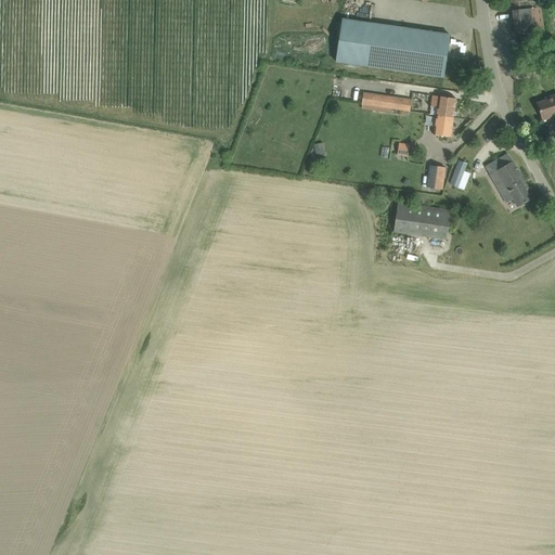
[(529,37),(531,46),(545,41),(540,0),(507,0),(508,3),(512,3),(516,35),(532,34),(532,37),(529,37)]
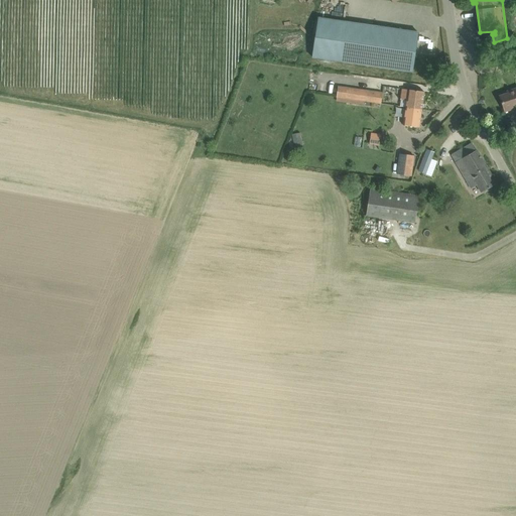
[(418,32),(318,18),(312,57),(412,73),(418,32)]
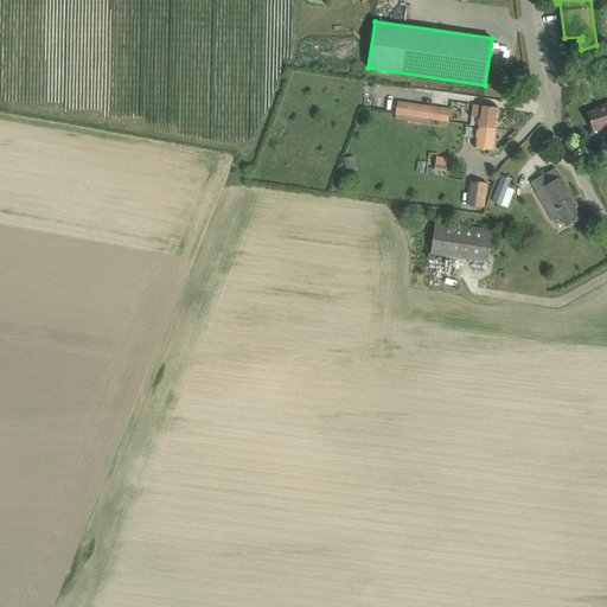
[(397,102),(395,120),(428,125),(429,119),(448,122),(451,109),(397,102)]
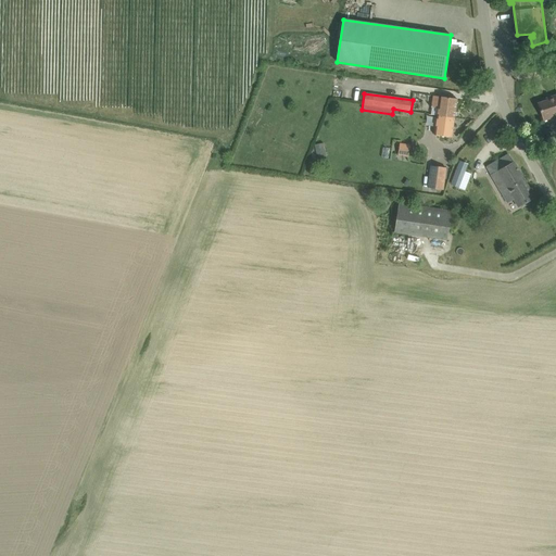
[(439,108),(438,114),(454,117),(457,98),(441,96),(440,97),(433,96),(432,106),(439,108)]
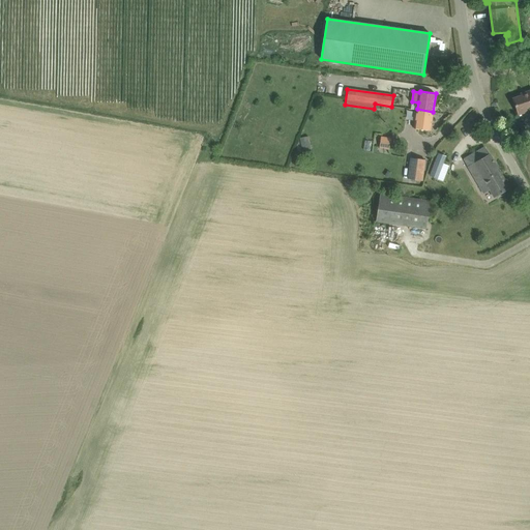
[(527,94),(513,98),(519,115),(529,111),(529,91),(526,92),(527,94)]
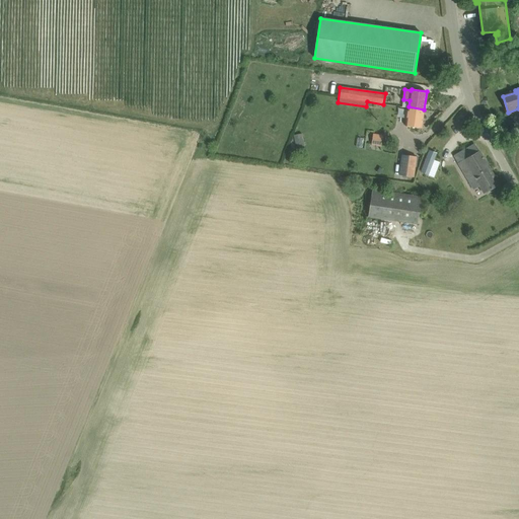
[(424,109),(409,106),(405,126),(422,129),(424,109)]
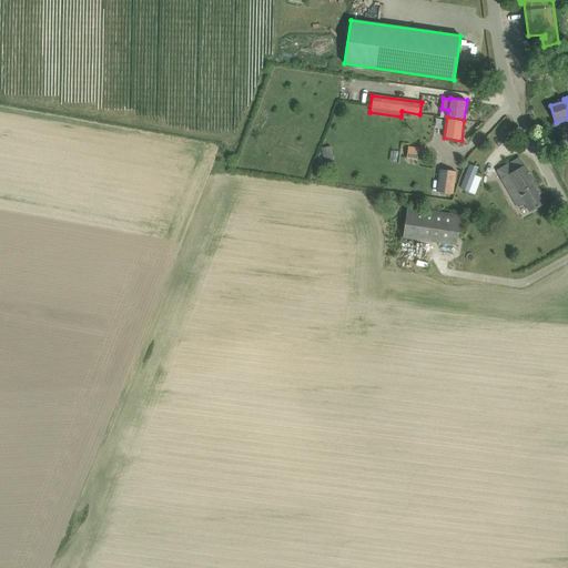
[(322,149),(324,162),(333,160),(331,146),(322,149)]
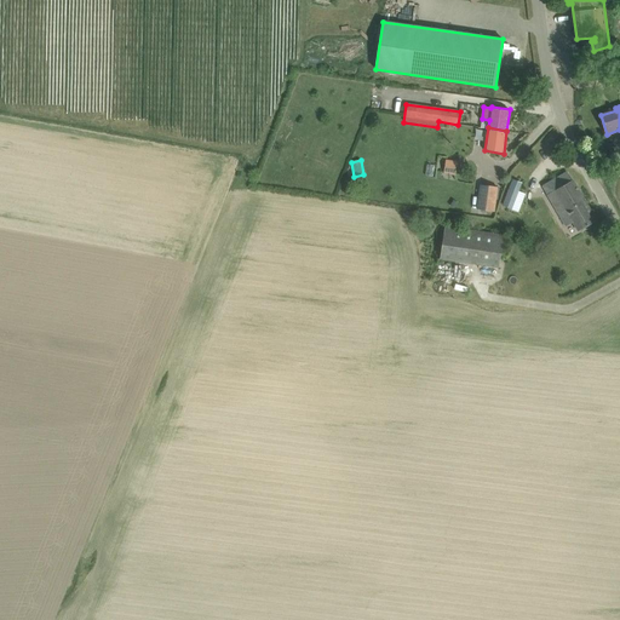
[(458,162),(446,160),(443,173),(455,176),(458,162)]
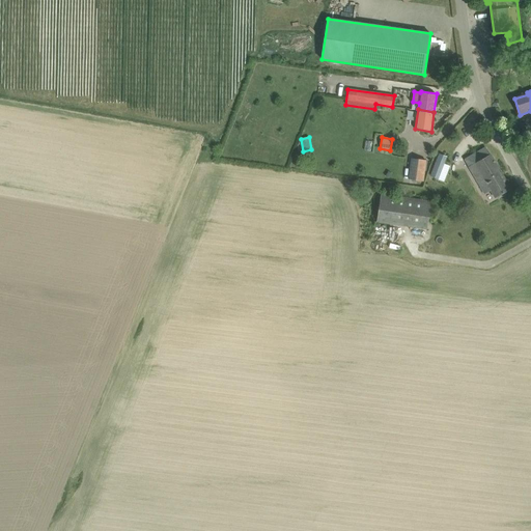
[(485,147),(465,160),(484,194),(491,190),(496,198),(510,189),(485,147)]
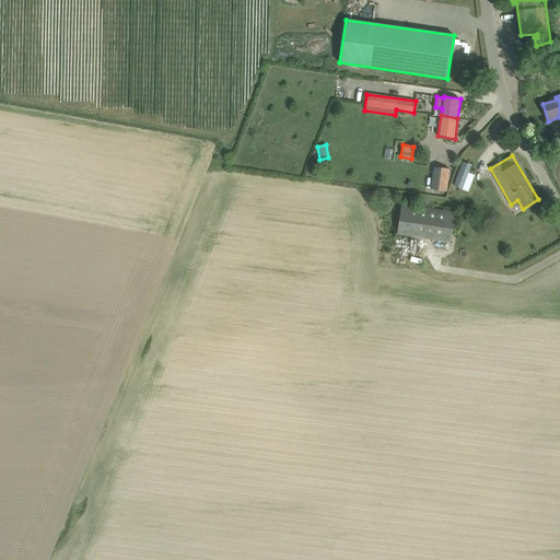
[(463,163),(454,185),(463,188),(471,166),(463,163)]
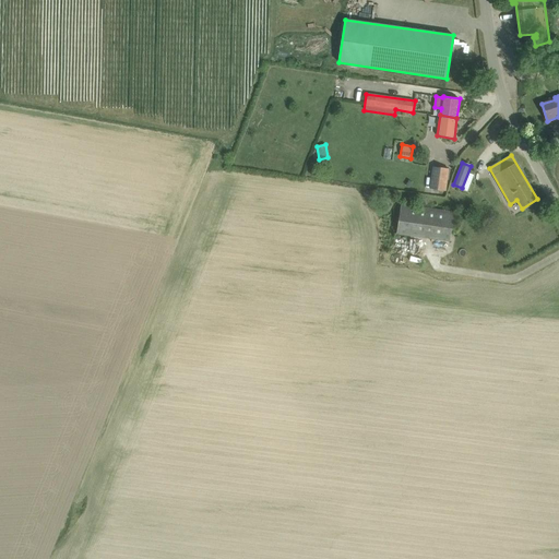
[(431,189),(448,192),(451,169),(435,167),(431,189)]
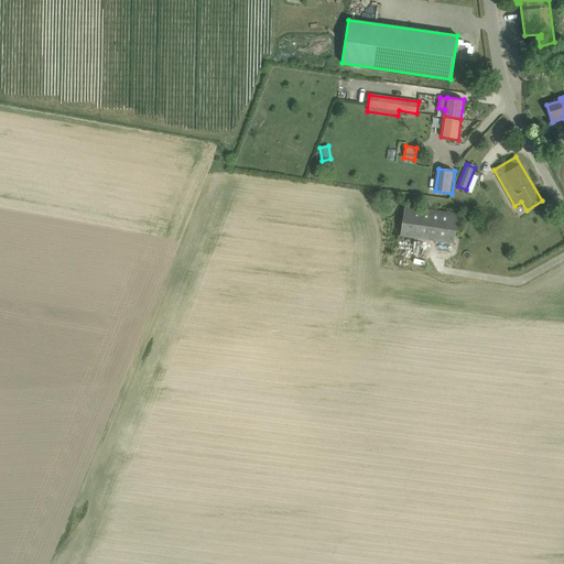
[(400,236),(454,245),(458,214),(404,206),(400,236)]
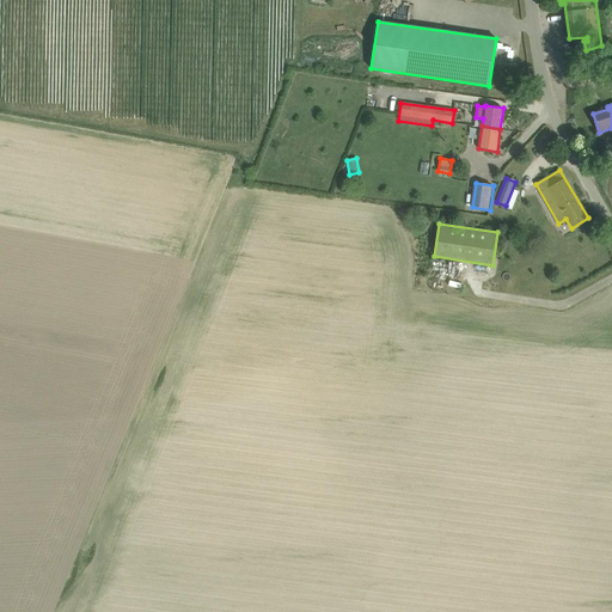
All buildings are outlined.
